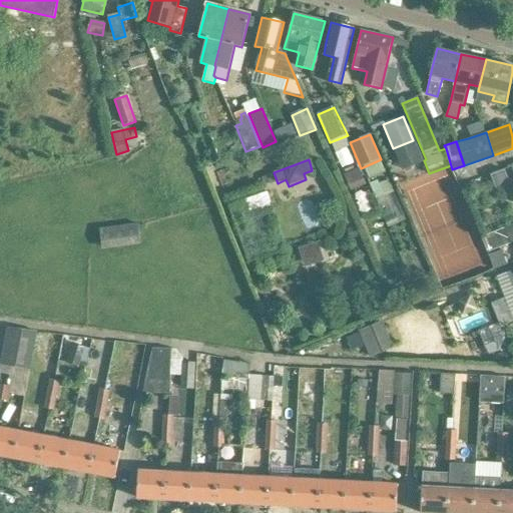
[(360,168),(345,175),(351,189),(366,183),(360,168)]
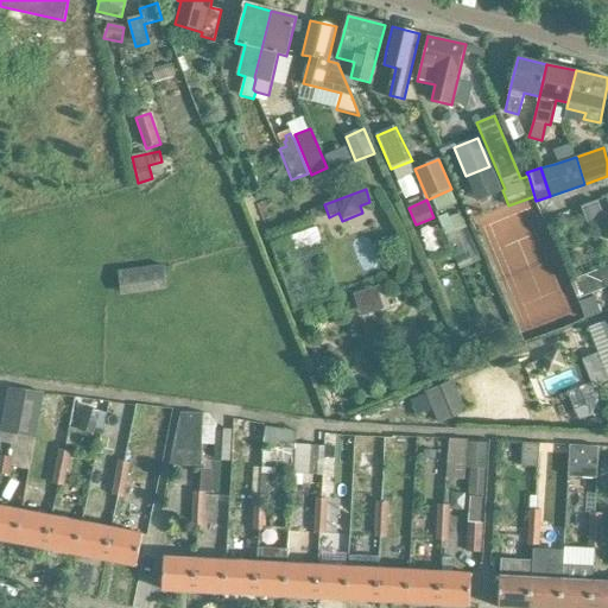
[(599,201),(582,207),(588,222),(605,216),(599,201)]
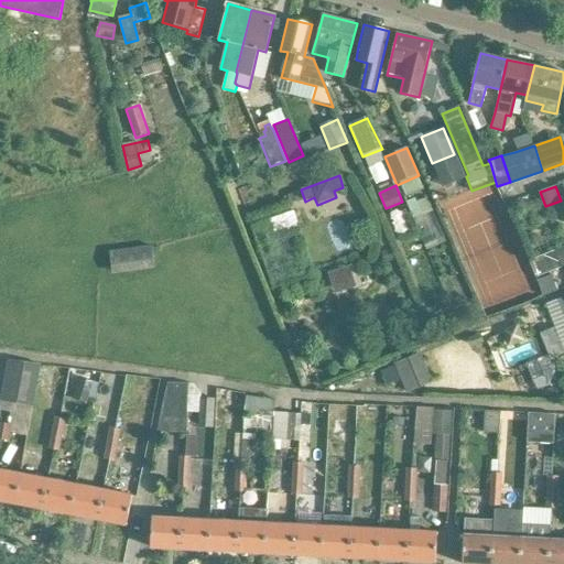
[(153,270),(151,247),(109,251),(112,275),(153,270)]
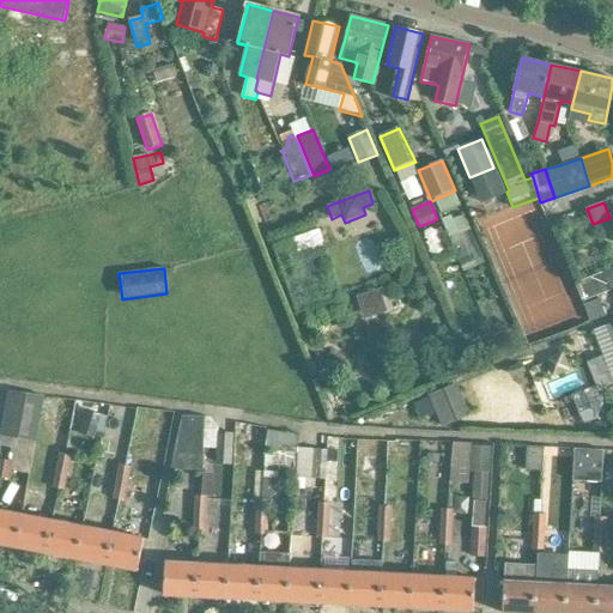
[(423,268),(413,272),(419,286),(429,283),(423,268)]
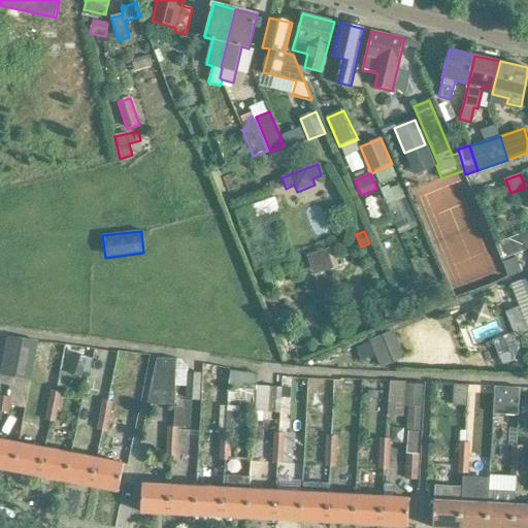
[(496,244),(502,260),(526,251),(519,235),(496,244)]
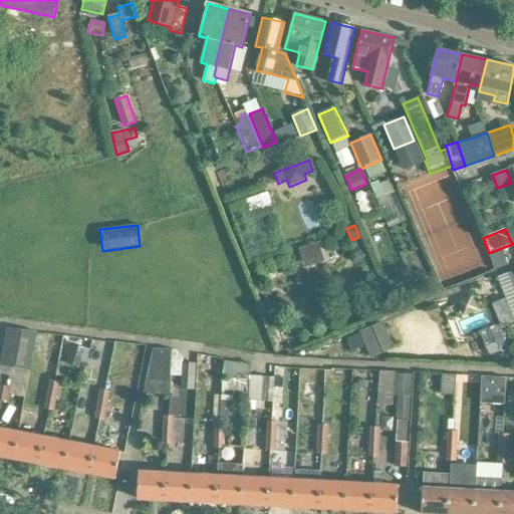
[(502,250),(490,255),(496,268),(507,264),(502,250)]
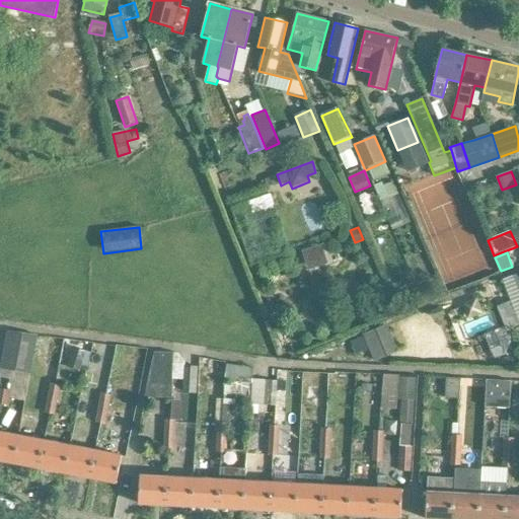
[(0,366),(0,368),(29,374),(31,374),(34,358),(39,336),(7,330),(0,366)]
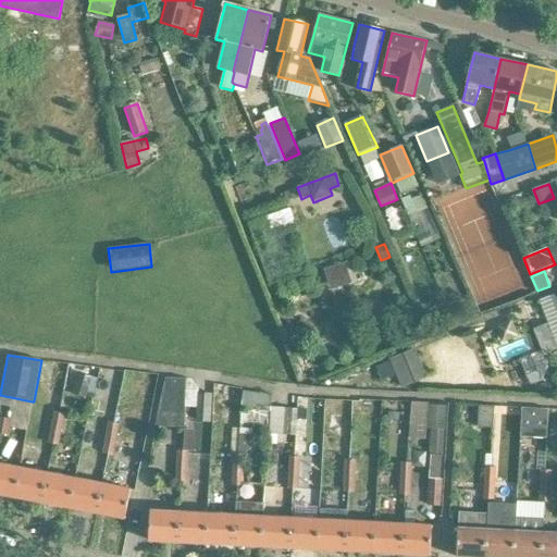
[(93,378),(79,374),(73,395),(86,398),(93,378)]
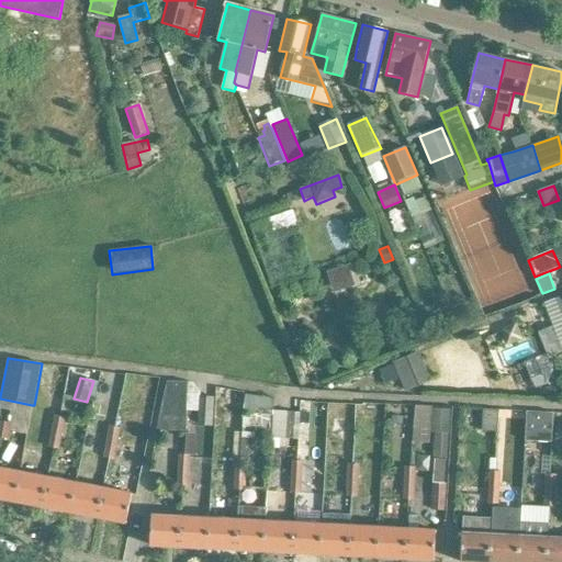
[(157,431),(186,433),(188,383),(168,381),(157,431)]
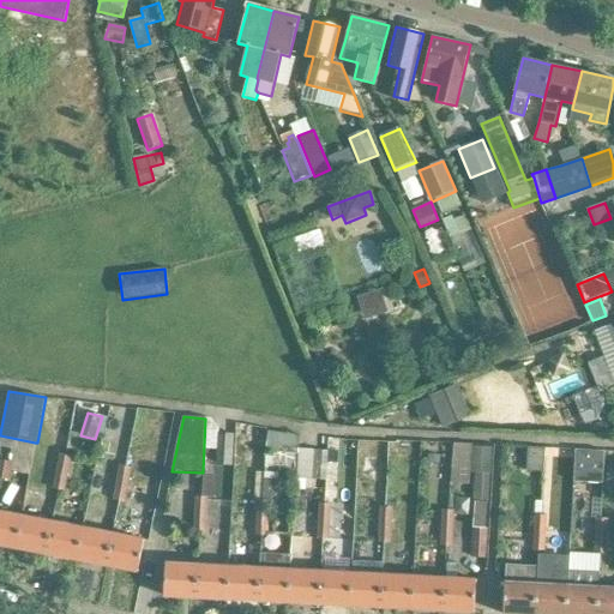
[(234,434),(218,434),(217,468),(233,467),(234,434)]
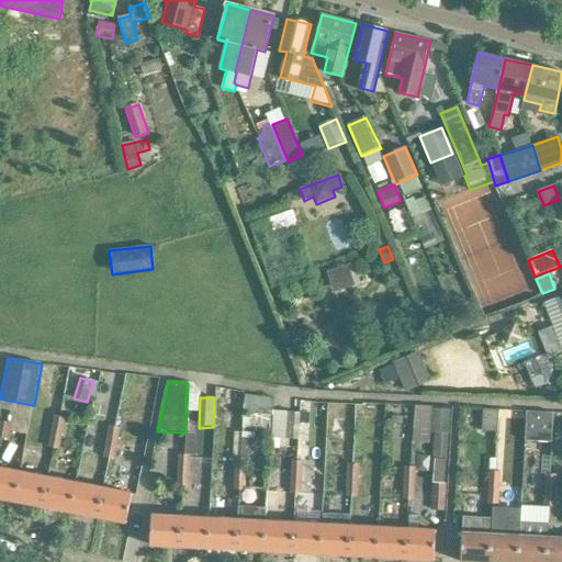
[(433,407),(430,434),(450,435),(452,408),(433,407)]
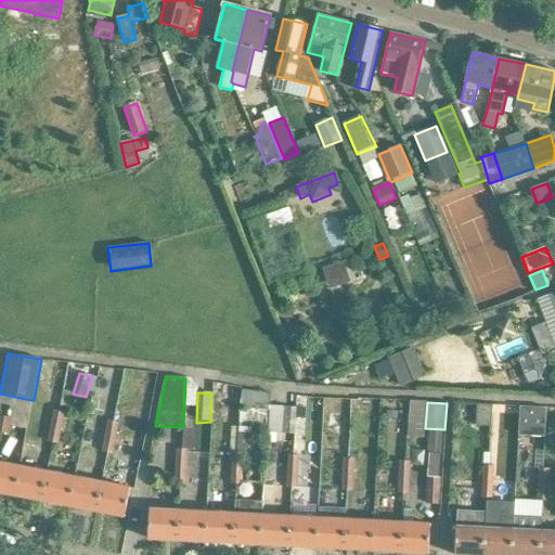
[(493,405),(477,404),(476,416),(476,425),(492,427),(493,405)]
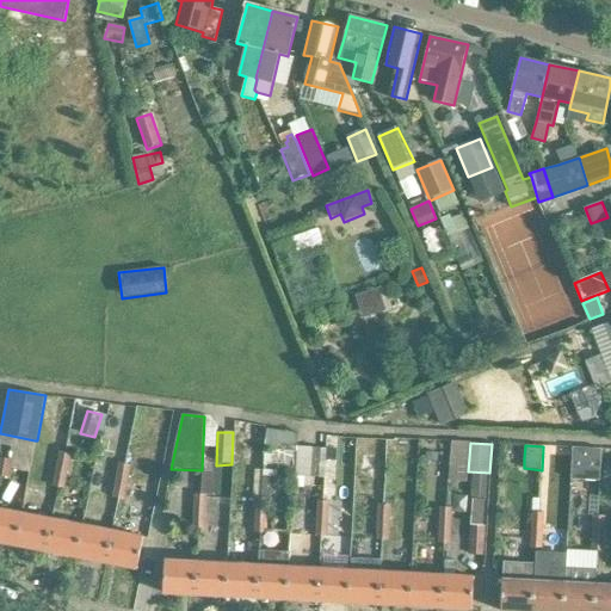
[(602,450),(573,448),(571,480),(599,481),(602,450)]
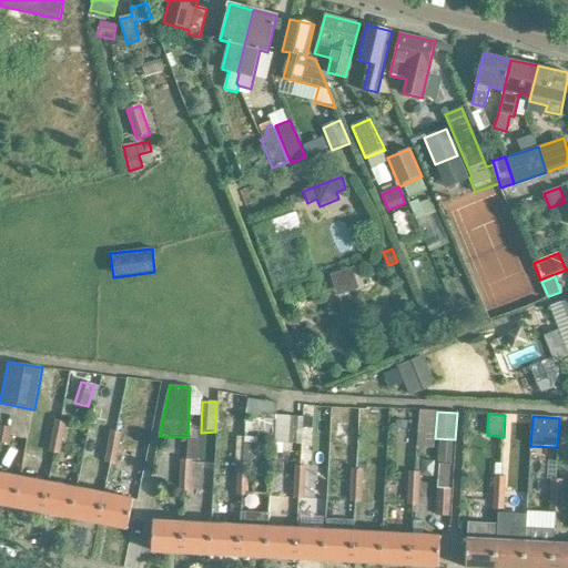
[(56,422),(52,437),(63,439),(66,423),(56,422)]
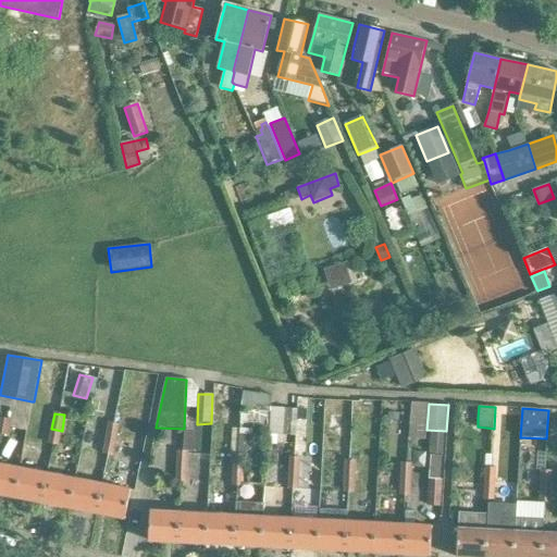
[(8,435),(10,420),(0,419),(0,420),(0,449),(3,435),(8,435)]
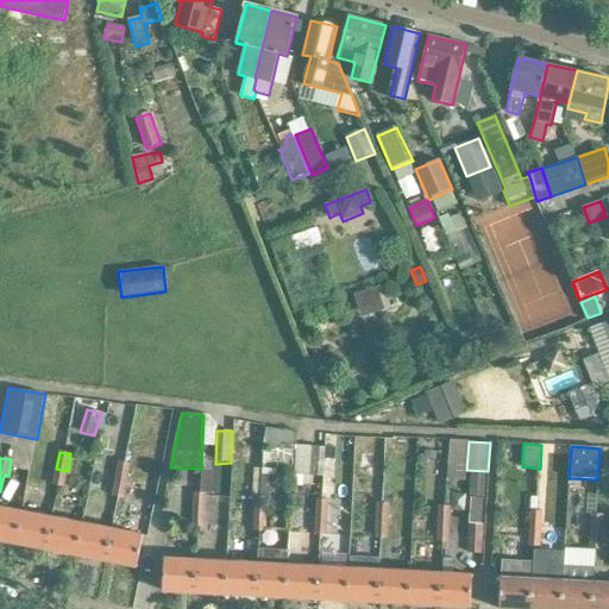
[(120,463),(117,481),(127,482),(130,464),(124,463),(120,463)]
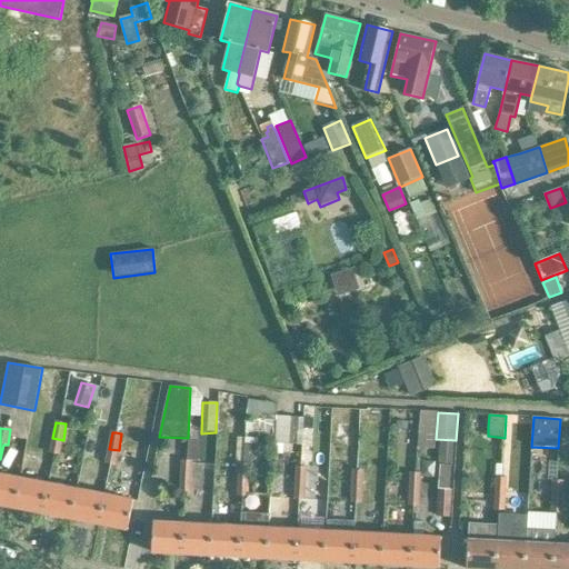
[(63,440),(52,438),(49,453),(61,456),(63,440)]
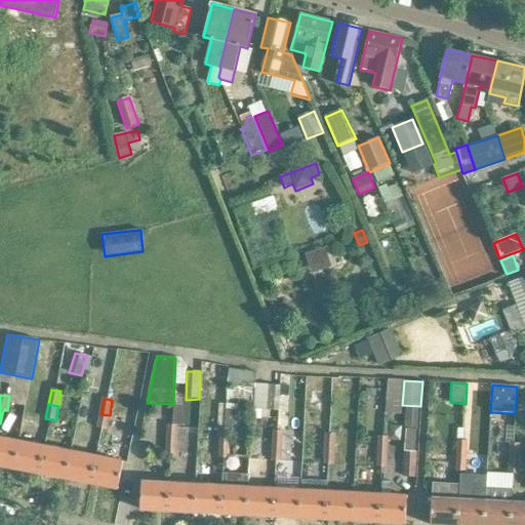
[(168,425),(167,440),(176,441),(177,426),(183,426),(184,406),(173,405),(172,425),(168,425)]
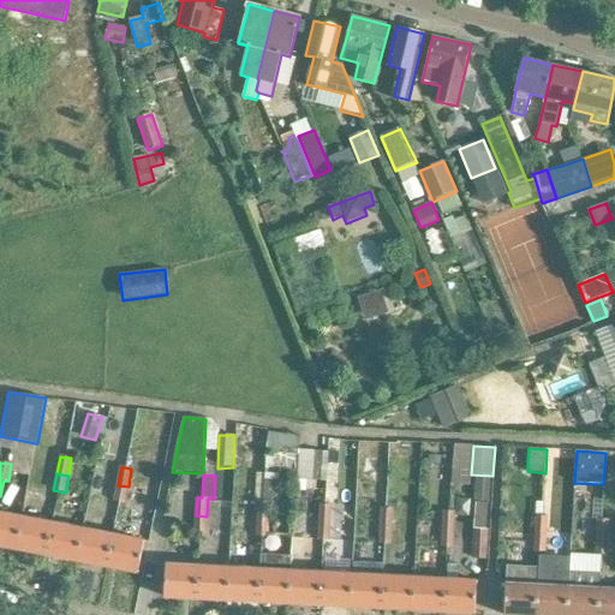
[(129,487),(118,485),(114,503),(125,505),(129,487)]
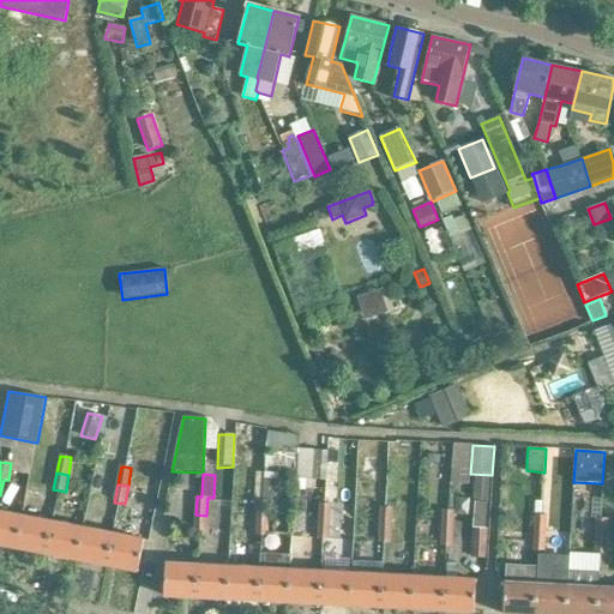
[(257,501),(256,518),(269,519),(270,501),(257,501)]
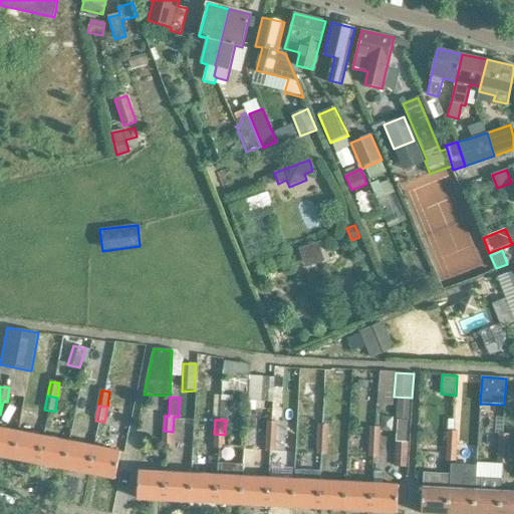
[(267,423),(266,437),(276,438),(277,424),(267,423)]
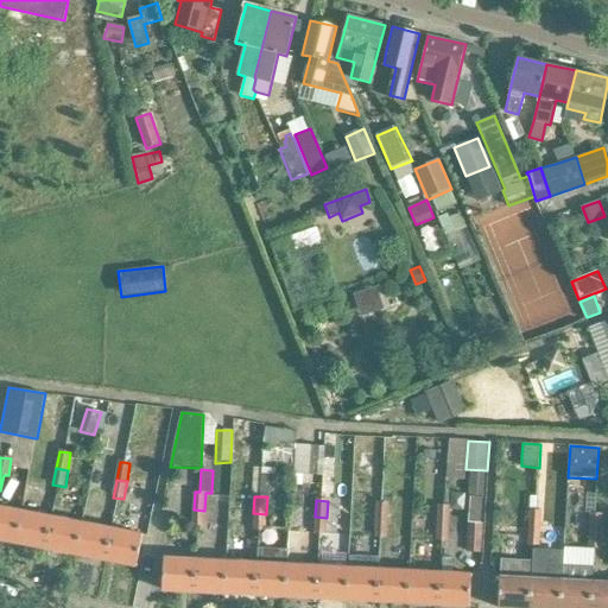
[(377,502),(375,520),(386,521),(388,502),(382,502),(377,502)]
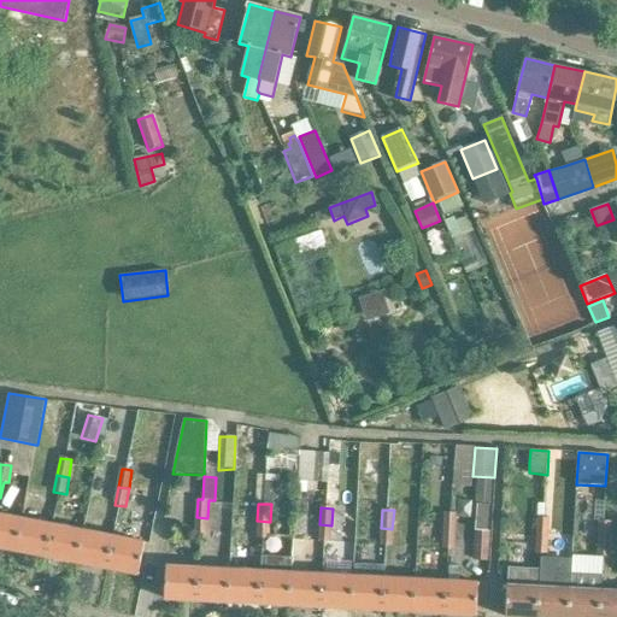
[(445,512),(444,530),(456,532),(456,513),(445,512)]
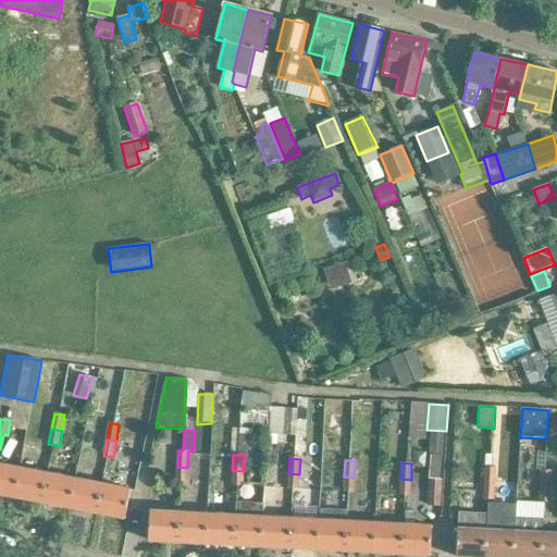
[(0,494),(14,496),(20,468),(0,463),(0,494)]
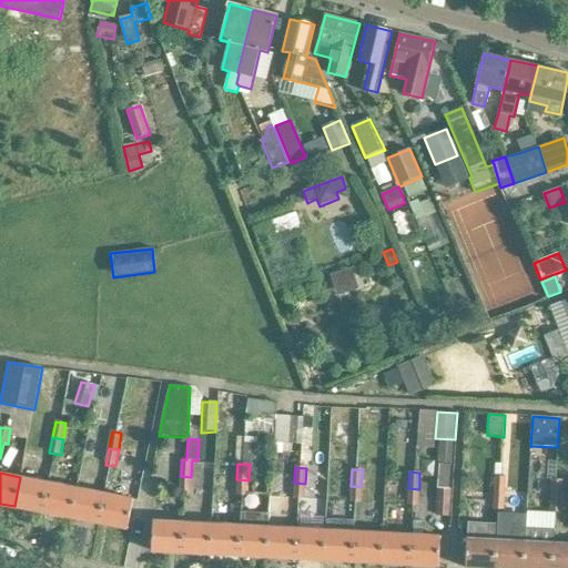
[(191,477),(181,476),(180,494),(190,494),(191,477)]
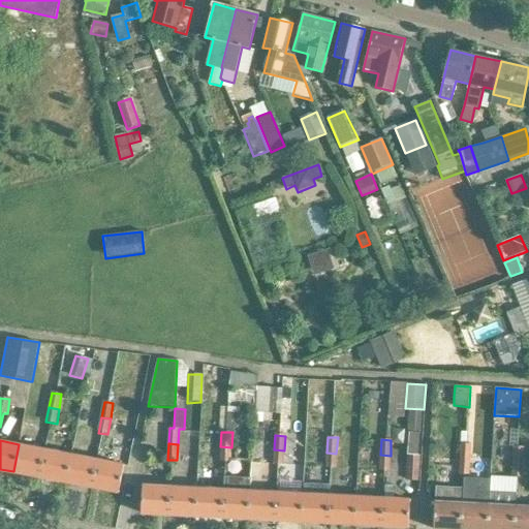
[(13,471),(39,476),(44,449),(19,444),(13,471)]
